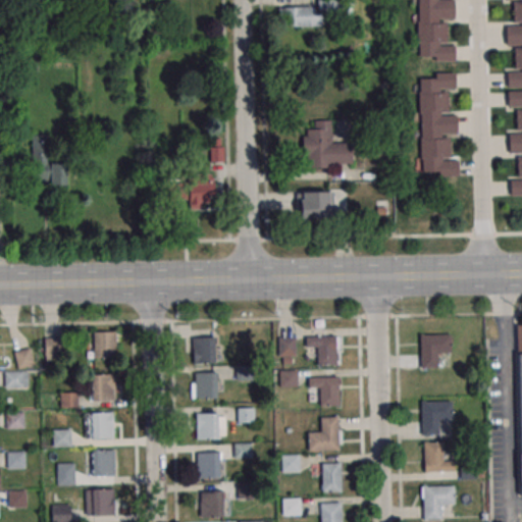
[(342,9),(341,0),(317,0),(318,9),(342,9)]
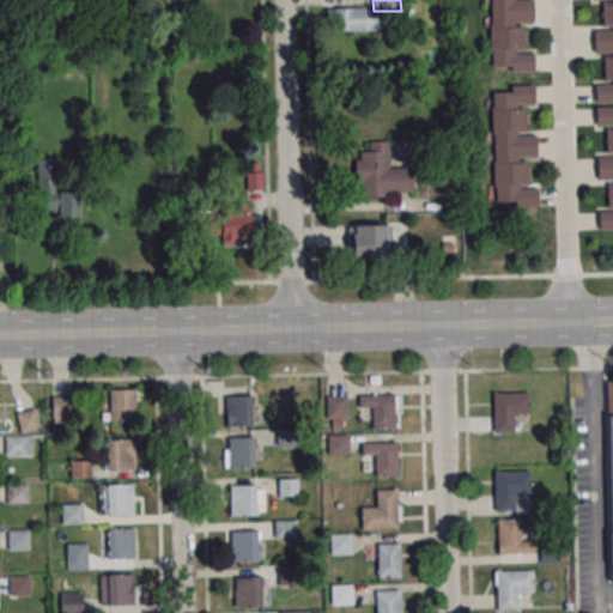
[(490,0),(492,65),(513,65),(514,71),(535,70),(535,52),(516,52),(516,49),(526,49),(525,24),(515,24),(515,22),(534,22),(533,0),(490,0)]
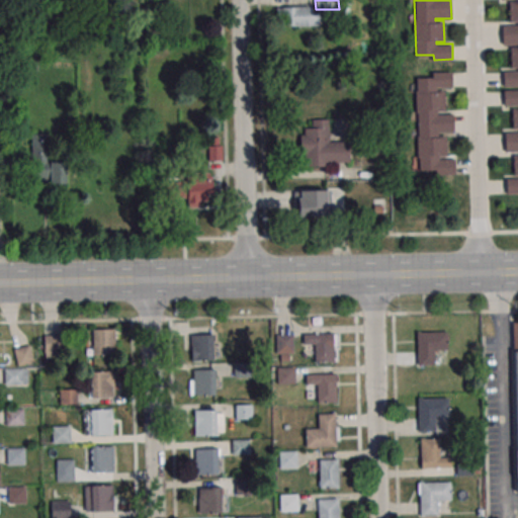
[(517,0),(517,86),(504,86),(504,71),(517,70),(517,68),(511,68),(511,47),(517,47),(517,45),(503,45),(502,25),(517,25),(517,23),(510,23),(509,2),(517,2),(517,0)]
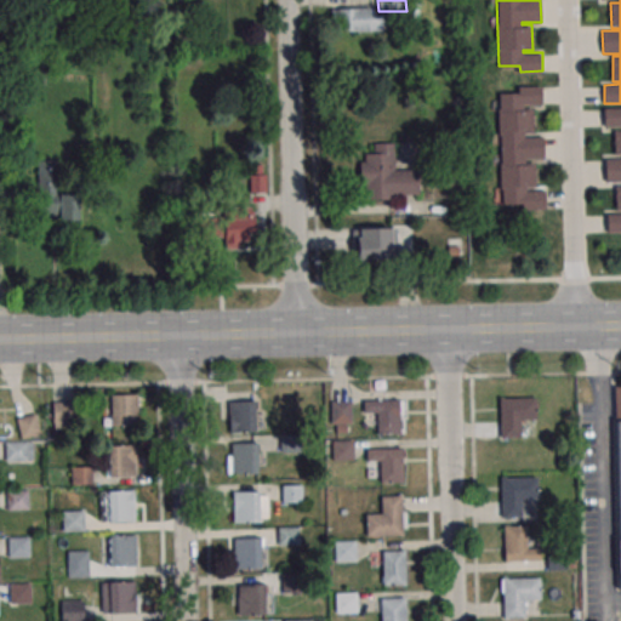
[(370,9),(331,9),(331,32),(382,32),(382,16),(370,16),(370,9)]
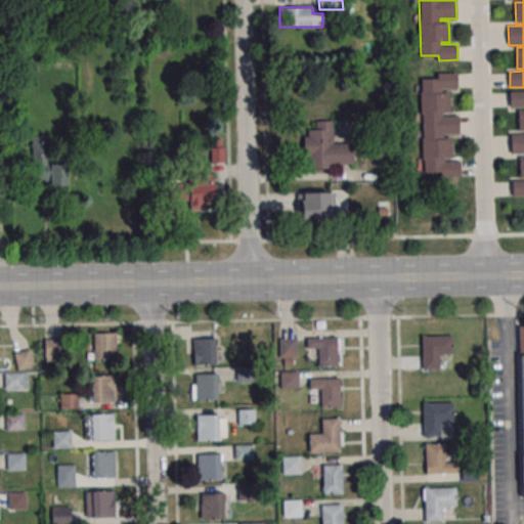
[(456,73),(437,74),(437,79),(421,79),(423,171),(440,171),(441,176),(460,176),(460,160),(443,161),(443,158),(451,158),(450,136),(442,137),(442,134),(459,134),(457,115),(442,115),(442,113),(449,113),(449,91),(441,91),(441,89),(457,89),(456,73)]
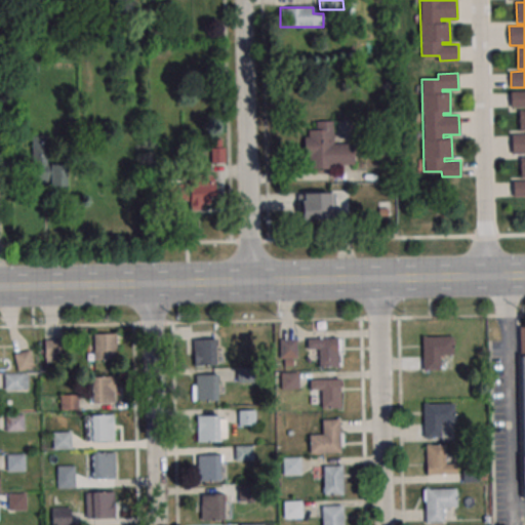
[(510,92),(524,91),(524,195),(514,196),(513,179),(524,178),(524,176),(521,176),(520,156),(524,155),(524,153),(512,154),(512,134),(524,133),(524,131),(519,131),(519,110),(524,110),(524,108),(511,109),(510,92)]
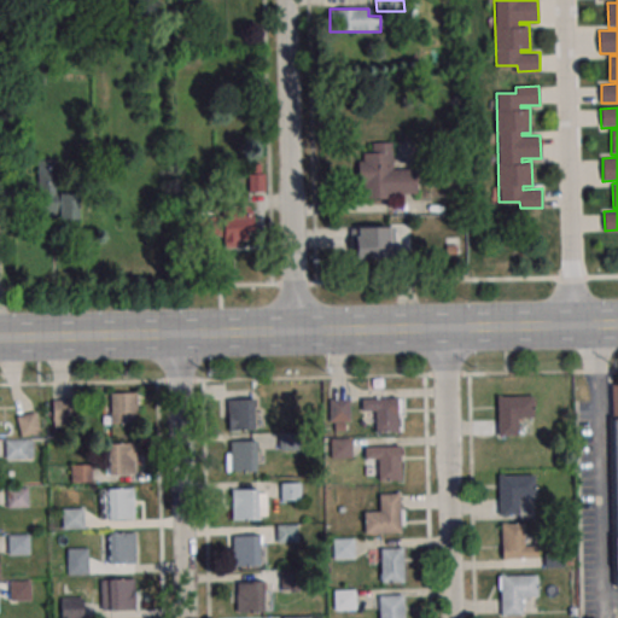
[(392,141),(371,141),(372,153),(357,153),(357,198),(418,198),(418,169),(392,169),(392,141)]
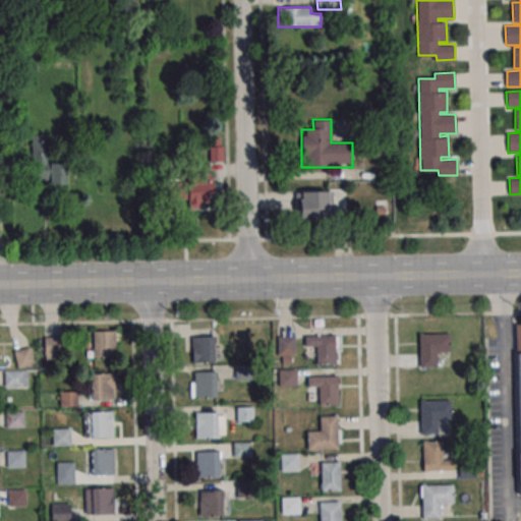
[(68,163),(50,163),(50,137),(33,137),(32,184),(67,185),(68,163)]
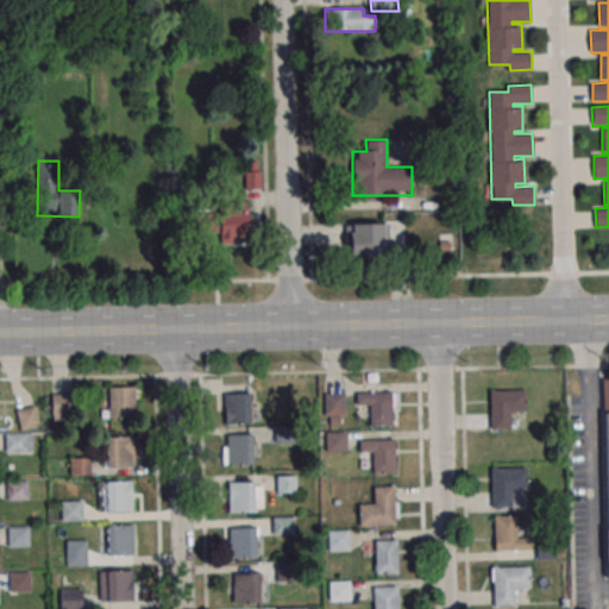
[(218,243),(250,242),(249,203),(219,203),(219,211),(201,212),(201,237),(218,237),(218,243)]
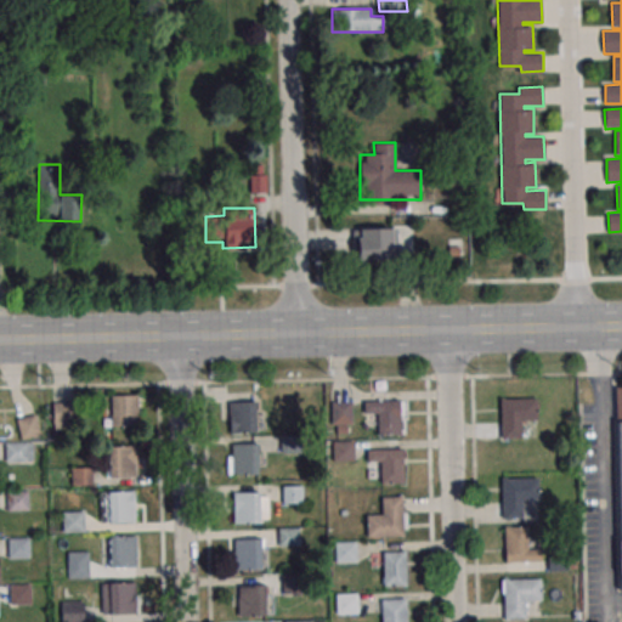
[(356,260),(396,260),(396,228),(356,228),(356,260)]
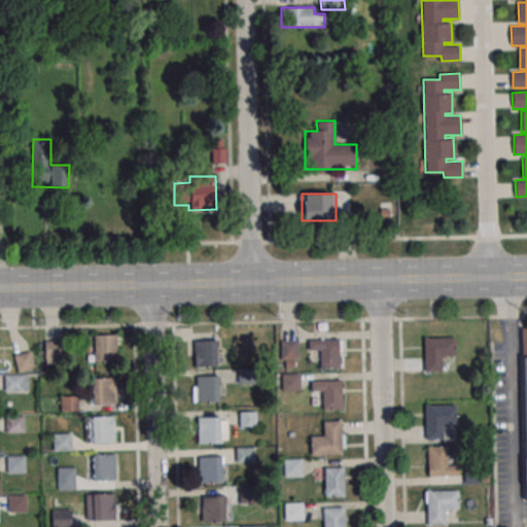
[(89,361),(116,361),(116,335),(89,335),(89,361)]
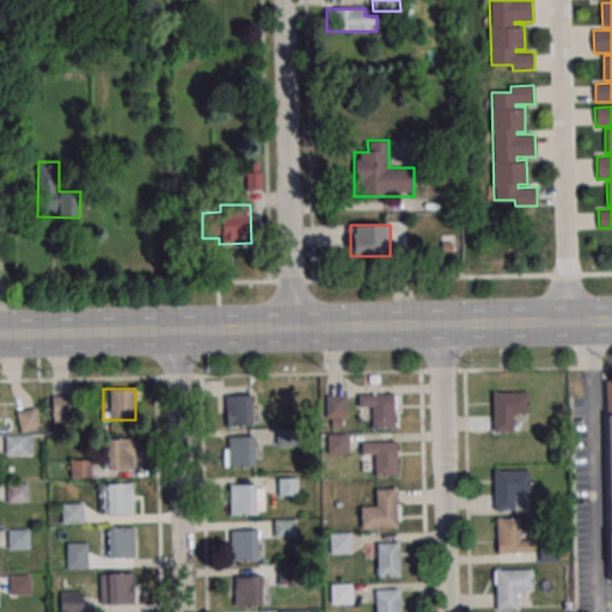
[(514,429),(514,417),(528,417),(528,392),(491,392),(491,429),(514,429)]
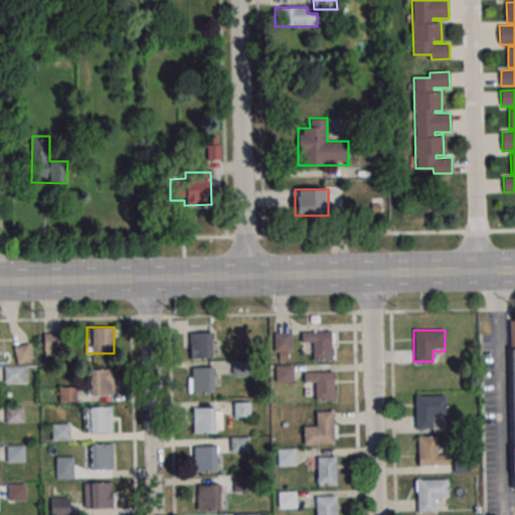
[(212,358),(212,331),(189,331),(189,358),(212,358)]
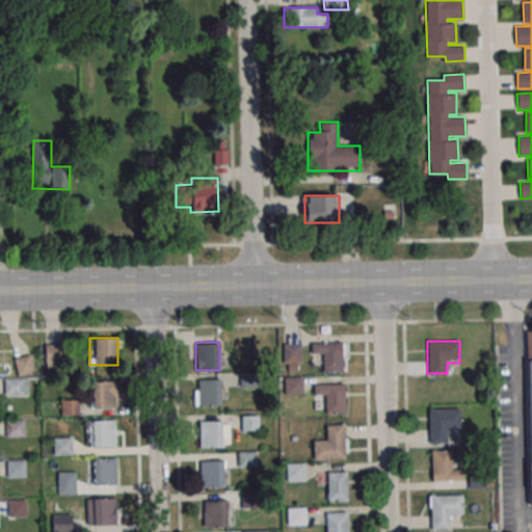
[(322,371),(343,371),(343,342),(311,342),(311,355),(322,355),(322,371)]
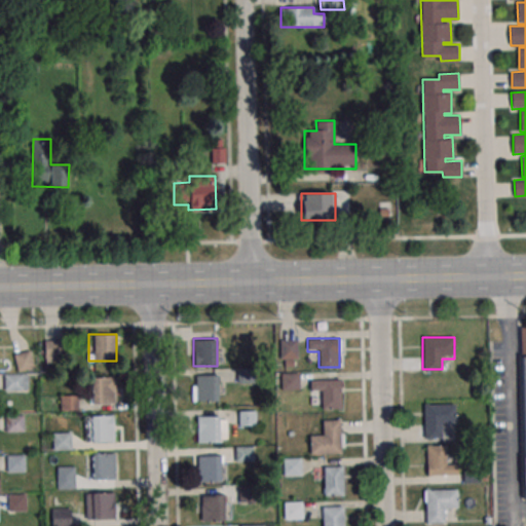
[(44,359),(62,359),(62,339),(44,339),(44,359)]
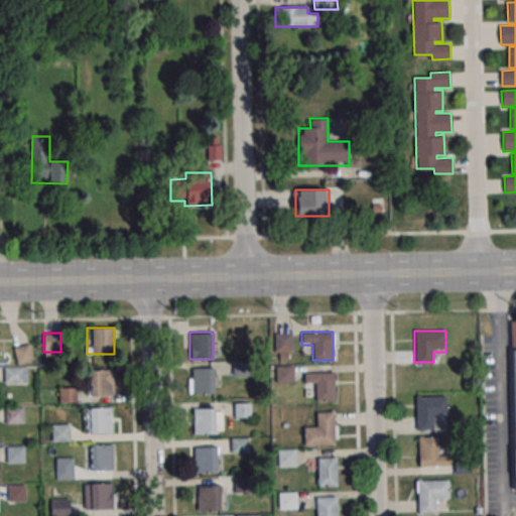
[(274,333),(274,359),(291,359),(291,333),(274,333)]
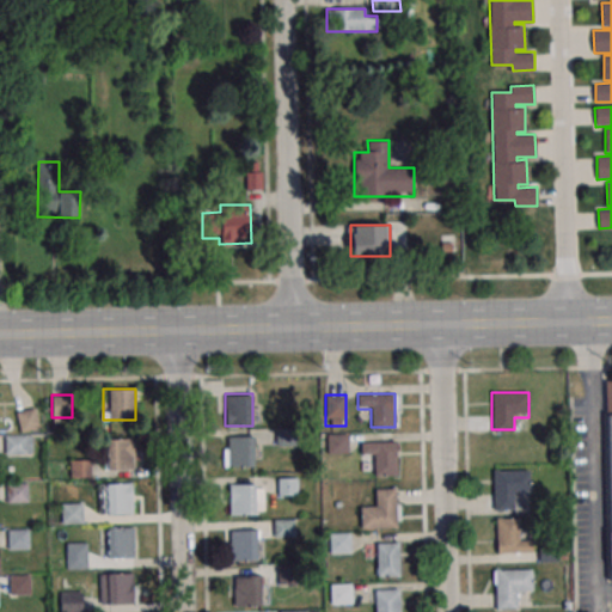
[(20,433),(40,428),(35,408),(17,411),(20,433)]
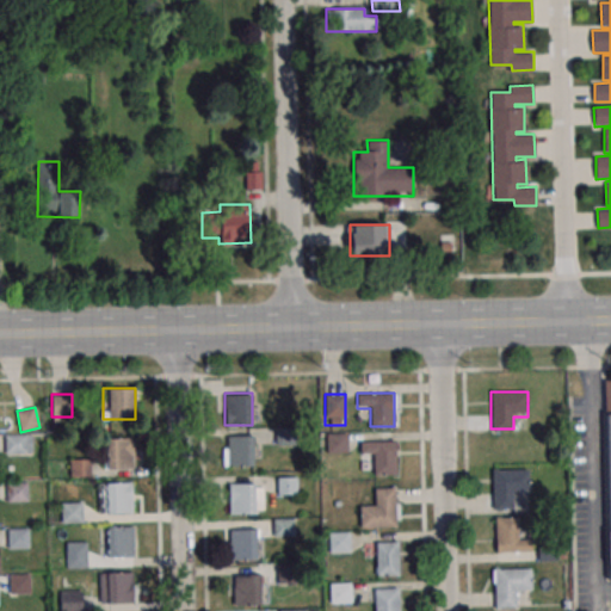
[(291,427),(275,427),(275,444),(291,444),(291,427)]
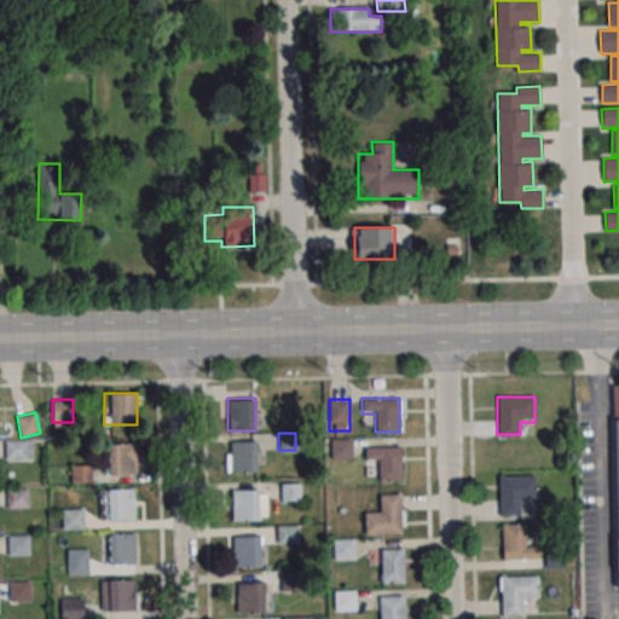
[(352,439),(331,439),(331,458),(352,458),(352,439)]
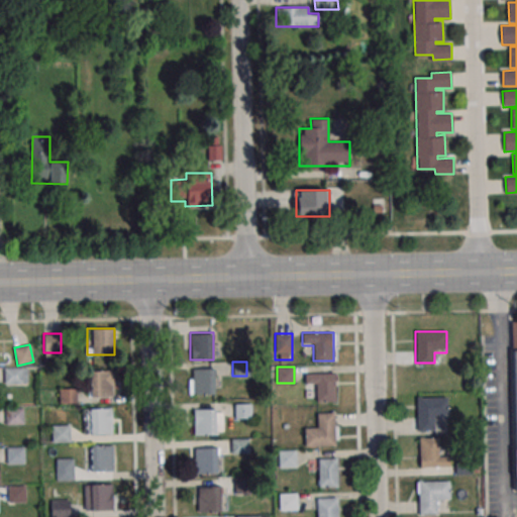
[(4,384),(27,384),(27,368),(4,368),(4,384)]
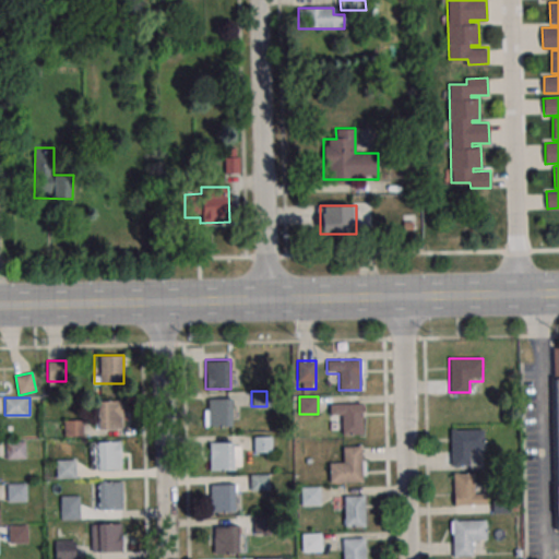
[(204,397),(204,426),(233,427),(233,397),(204,397)]
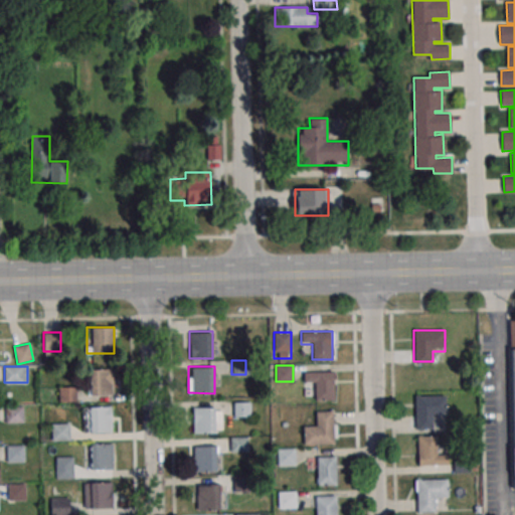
[(90,369),(112,368),(112,394),(90,395),(90,369)]
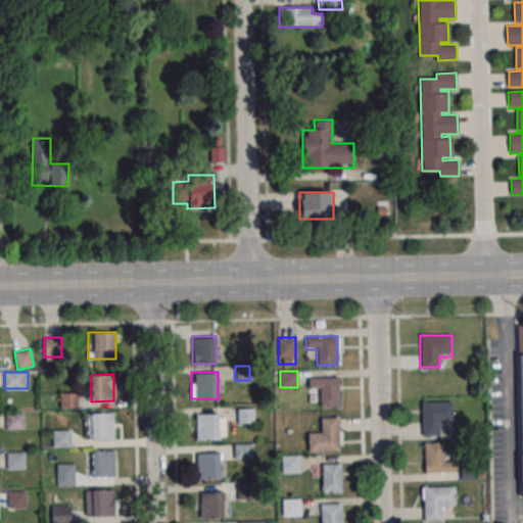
[(338,377),(308,377),(308,387),(320,387),(320,406),(338,406),(338,377)]
